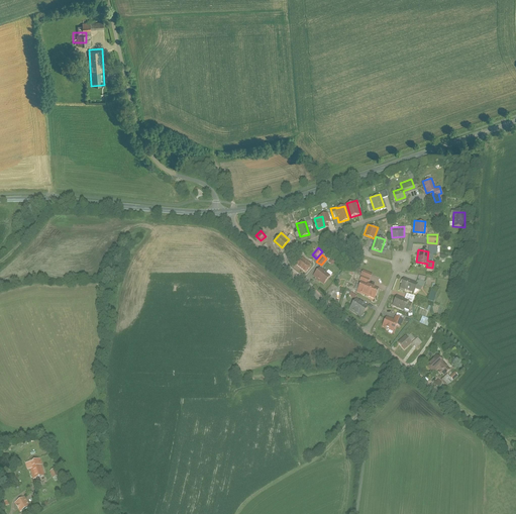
[(302,255),(296,263),(305,271),(311,263),(302,255)]
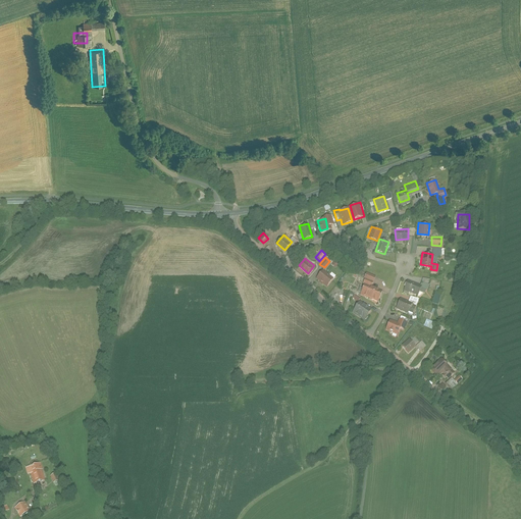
[(323,269),(316,276),(326,284),(332,277),(323,269)]
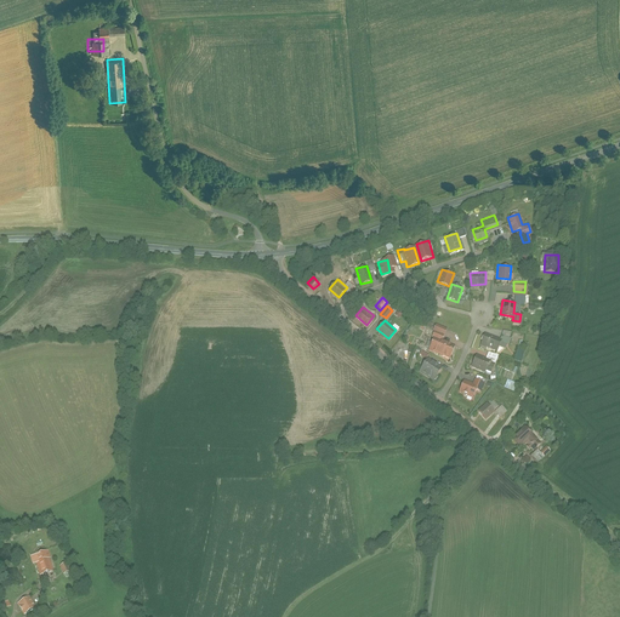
[(434,337),(433,341),(428,338),(426,346),(430,347),(430,348),(449,358),(455,346),(443,340),(445,335),(434,330),(432,336),(434,337)]
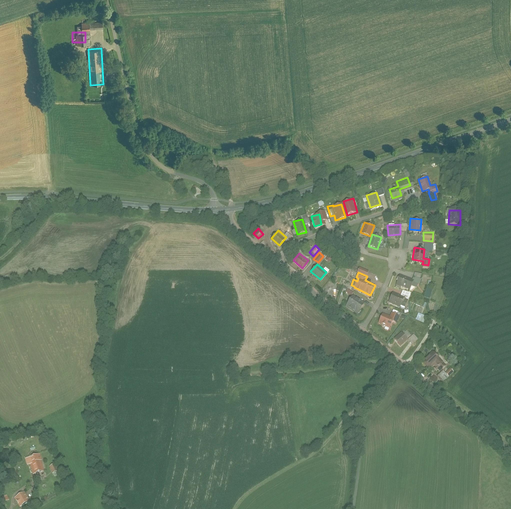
[(401,272),(396,283),(410,289),(414,278),(401,272)]
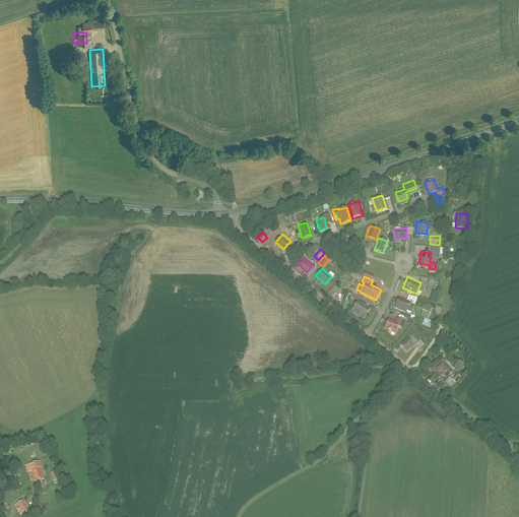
[(433,289),(430,300),(437,302),(440,292),(433,289)]
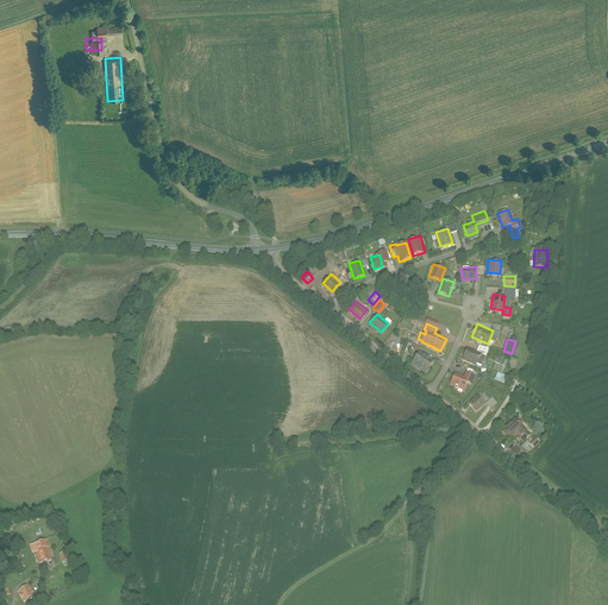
[(413,340),(411,346),(418,350),(421,345),(413,340)]
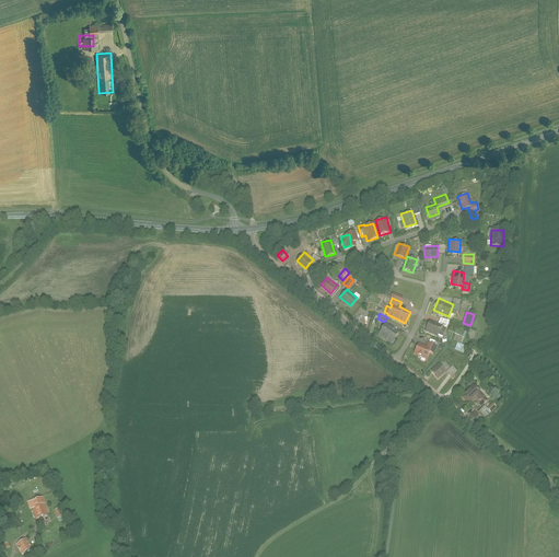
[(449,320),(440,316),(438,323),(446,326),(449,320)]
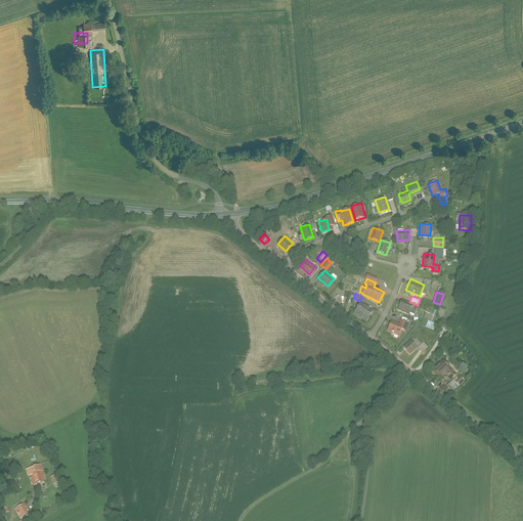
[(400,299),(396,308),(409,314),(413,305),(400,299)]
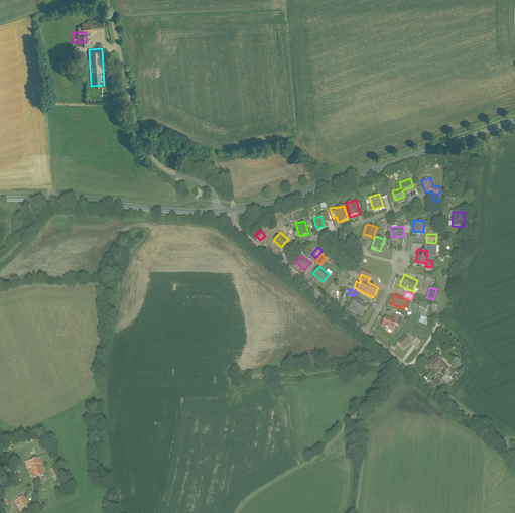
[(356,298),(351,305),(362,313),(367,306),(356,298)]
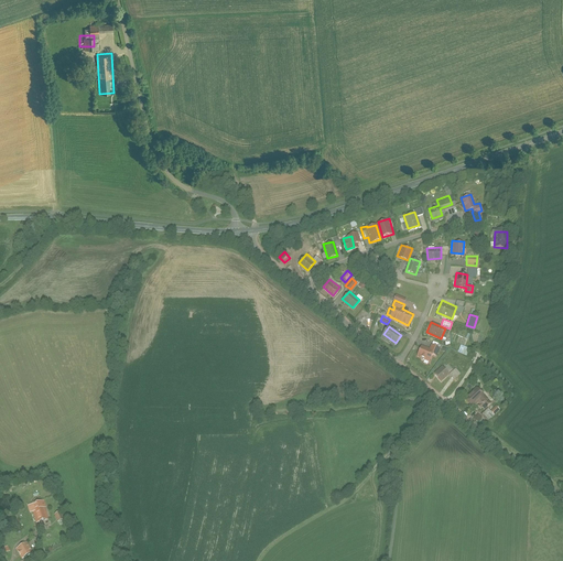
[(440,347),(432,343),(429,347),(436,353),(440,347)]
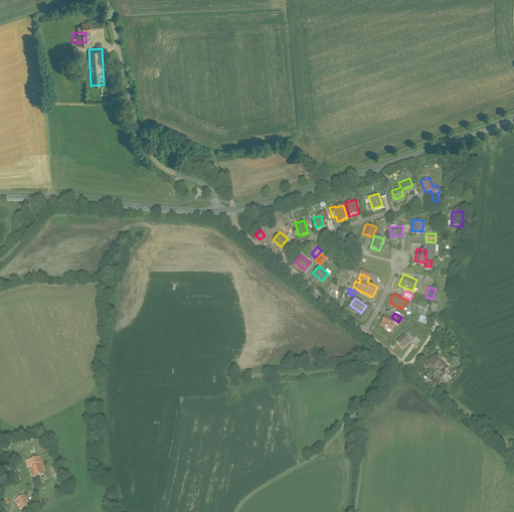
[(386,315),(380,323),(391,330),(396,322),(386,315)]
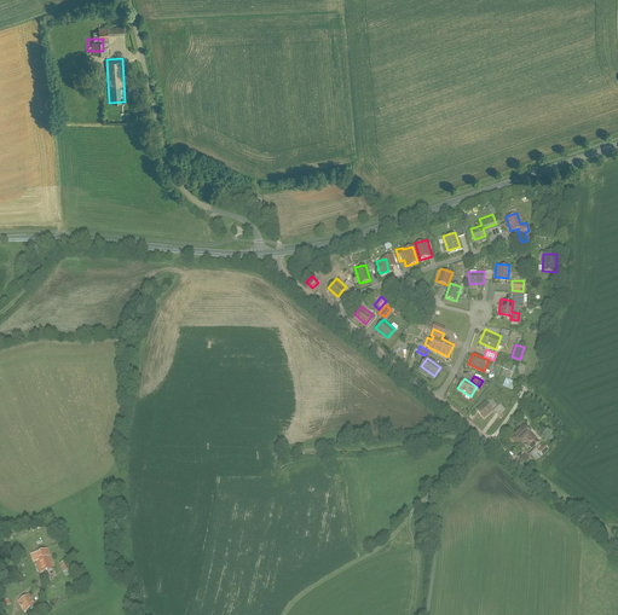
[(509,378),(504,390),(514,394),(519,383),(509,378)]
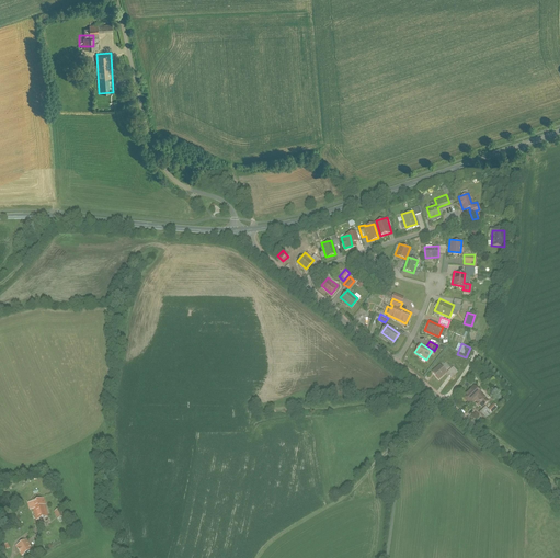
[(442,354),(437,359),(443,364),(447,359),(442,354)]
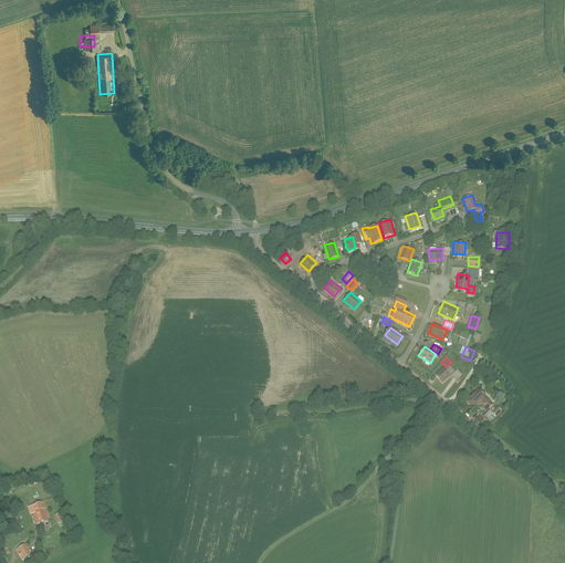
[(442,365),(435,372),(441,378),(448,372),(442,365)]
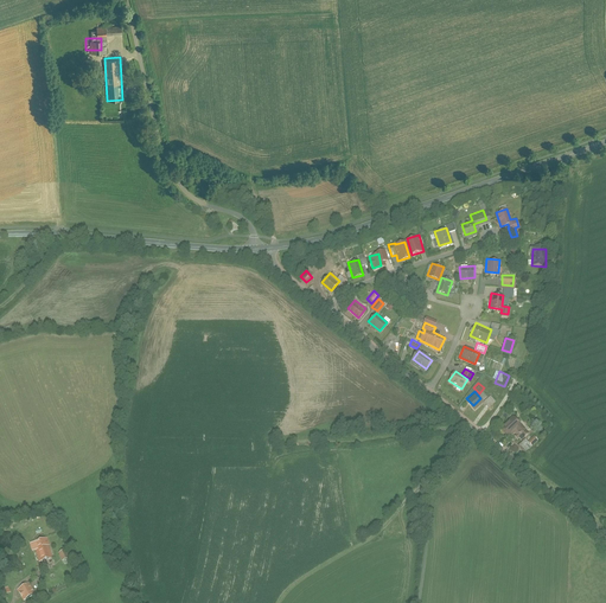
[(483,404),(489,409),(496,401),(490,396),(483,404)]
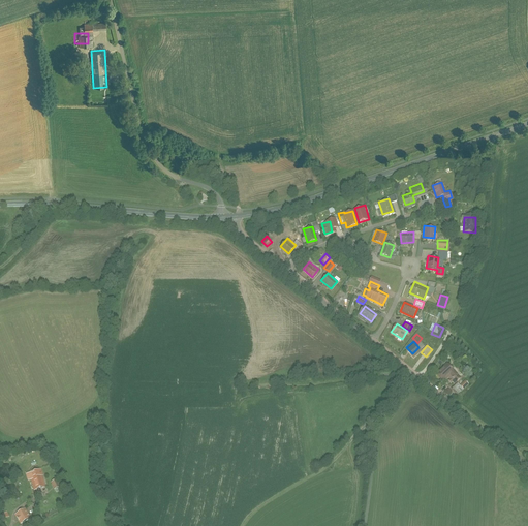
[(446,361),(436,372),(444,380),(447,376),(453,381),(459,375),(454,370),(455,369),(446,361)]
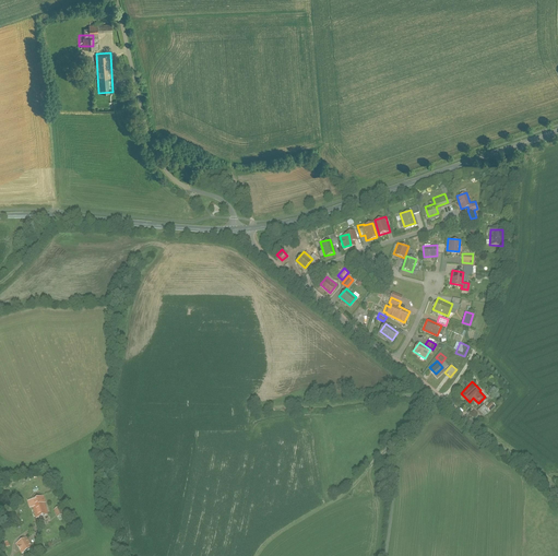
[(483,404),(479,409),(485,415),(489,411),(483,404)]
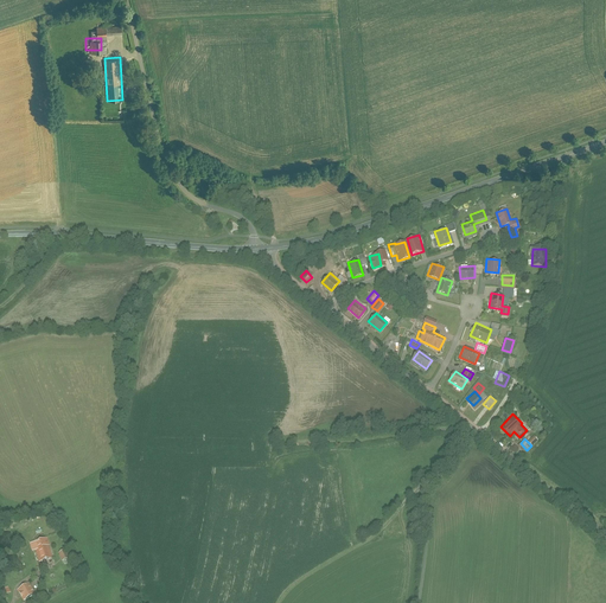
[(46,537),(29,543),(31,551),(34,549),(38,559),(52,553),(46,537)]
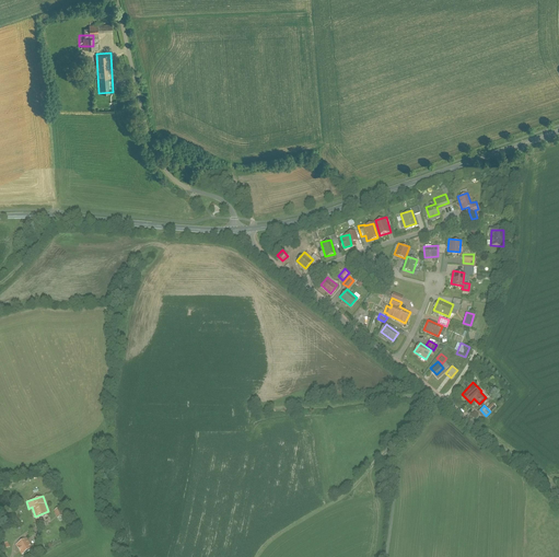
[(60,506),(54,509),(58,518),(65,514),(60,506)]
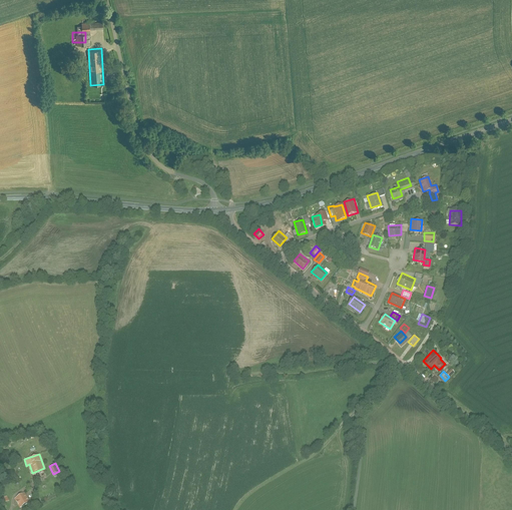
[(15,495),(20,506),(30,501),(25,491),(15,495)]
